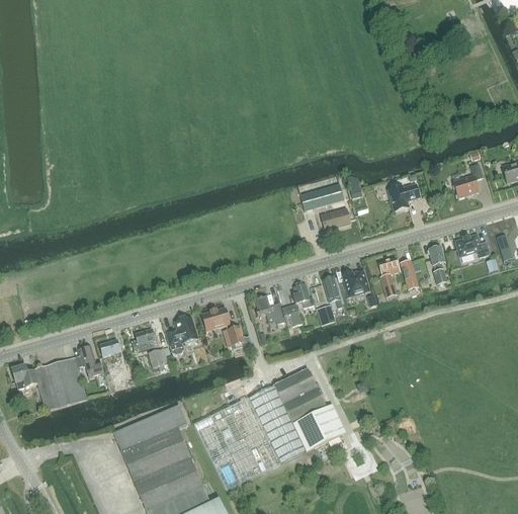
[(374,0),(380,12),(389,8),(384,0),(374,0)]
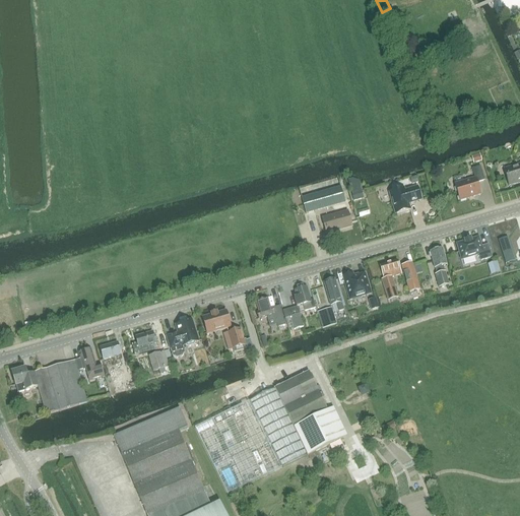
[(519,160),(504,166),(509,182),(517,180),(517,179),(519,178),(519,160)]
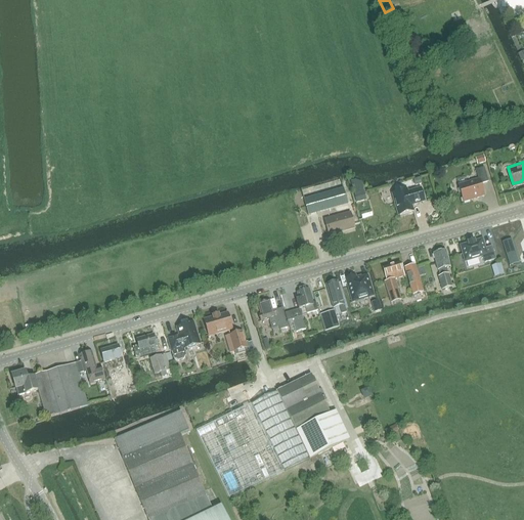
[(478,176),(459,182),(464,199),(472,196),(477,193),(477,195),(484,192),(480,180),(488,178),(484,164),(475,167),(478,176)]
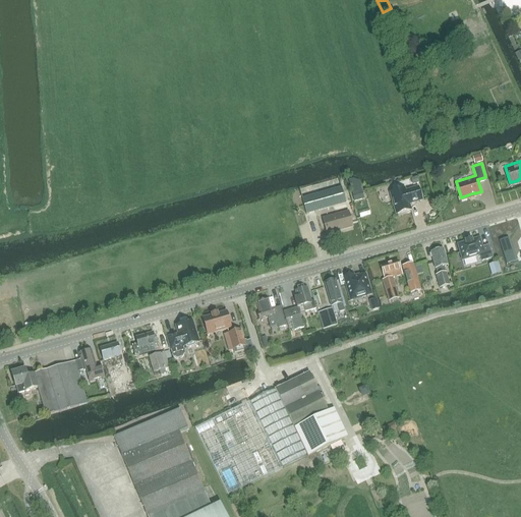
[(313,191),(302,195),(306,211),(346,199),(343,191),(341,184),(313,191)]
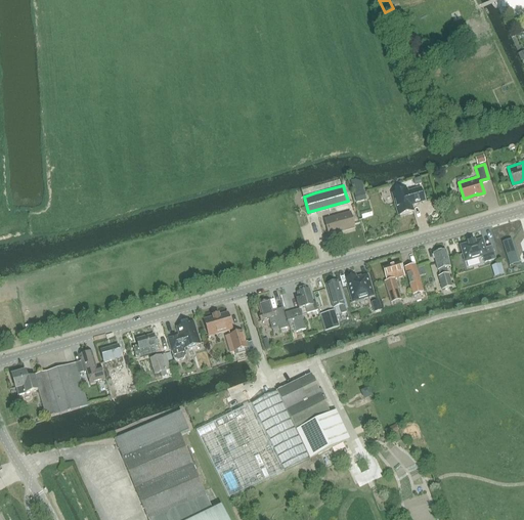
[(421,185),(407,188),(406,186),(392,190),(398,212),(413,208),(411,202),(425,199),(421,185)]
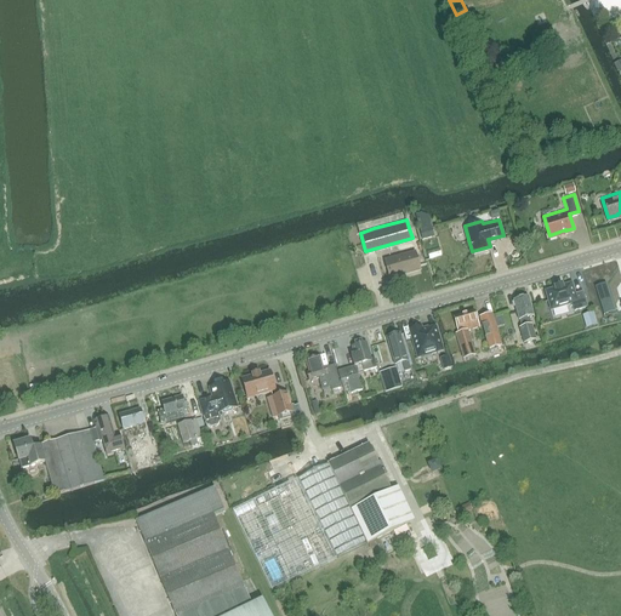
[(389,275),(420,267),(415,249),(385,257),(389,275)]
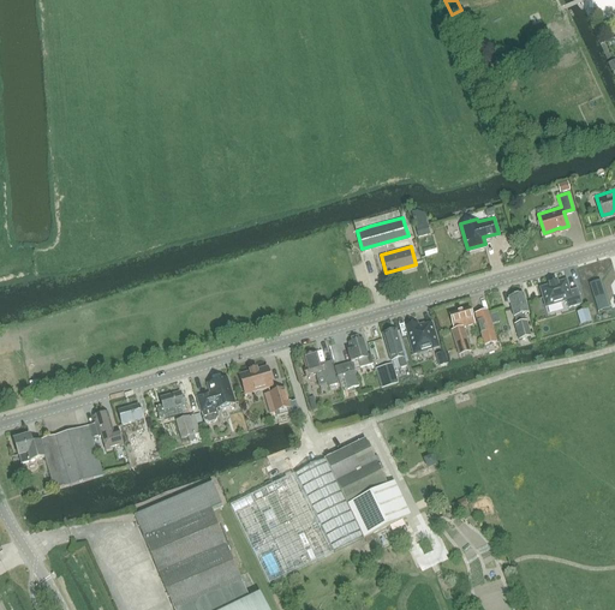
[(549,282),(539,285),(545,303),(566,297),(568,304),(581,300),(577,286),(569,288),(566,276),(557,280),(557,279),(555,280),(551,280),(549,281),(549,282)]
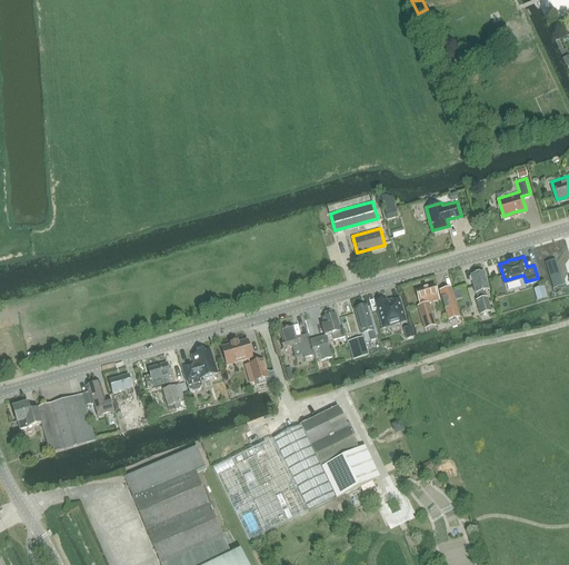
[(555,258),(546,260),(552,281),(560,279),(555,258)]
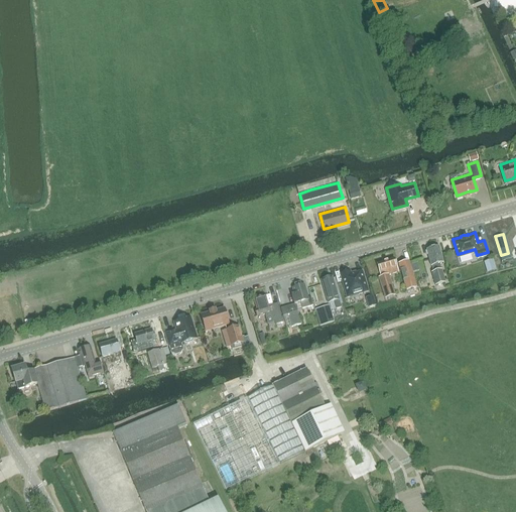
[(441,266),(440,266),(439,261),(443,260),(438,243),(426,246),(431,263),(430,263),(432,268),(431,269),(434,282),(445,279),(441,266)]
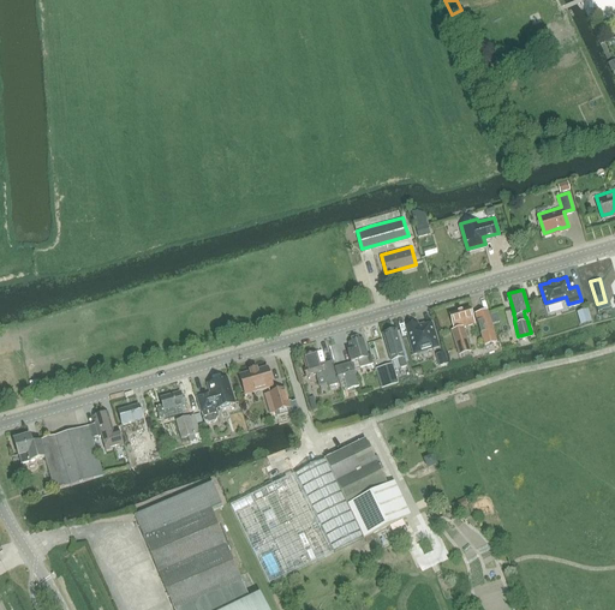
[(454,326),(451,327),(459,352),(471,348),(463,323),(475,320),(470,304),(449,310),(454,326)]
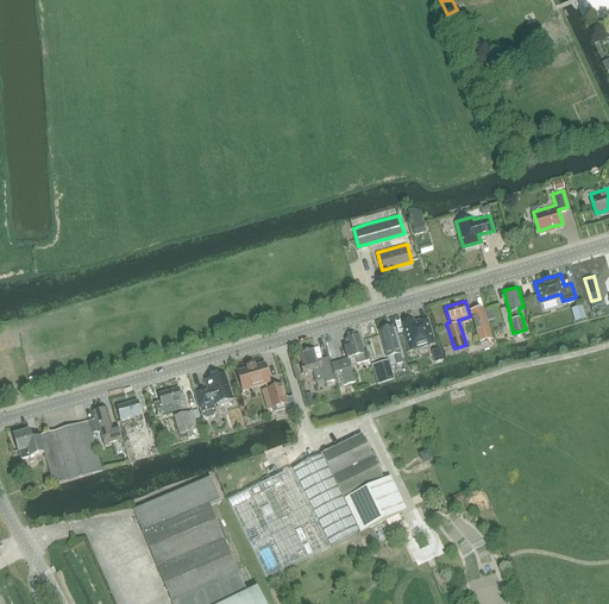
[(491,335),(482,303),(470,307),(479,339),(491,335)]
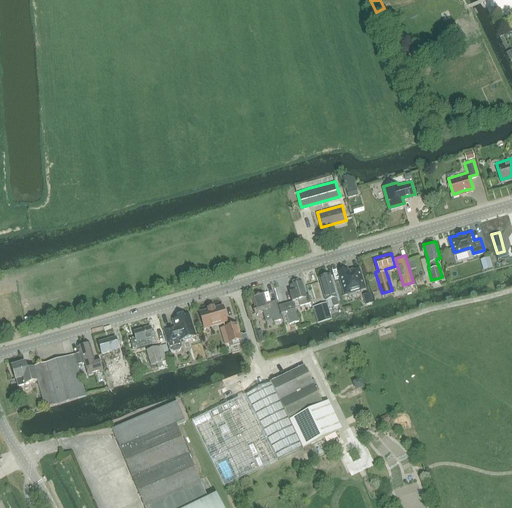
[(347,266),(337,269),(344,292),(365,286),(359,266),(353,268),(353,267),(348,268),(347,266)]
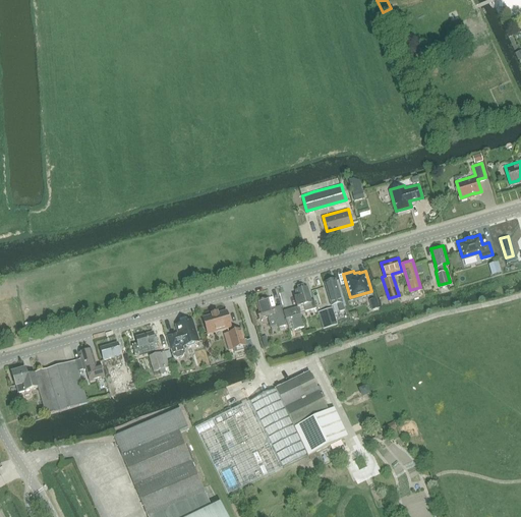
[(335,277),(325,280),(331,303),(337,301),(339,309),(344,307),(335,277)]
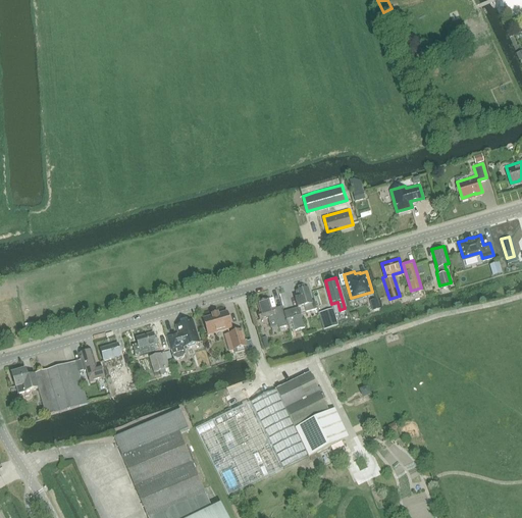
[(314,298),(312,299),(308,286),(296,289),(298,295),(295,296),(298,304),(304,303),(304,305),(306,309),(317,306),(314,298)]
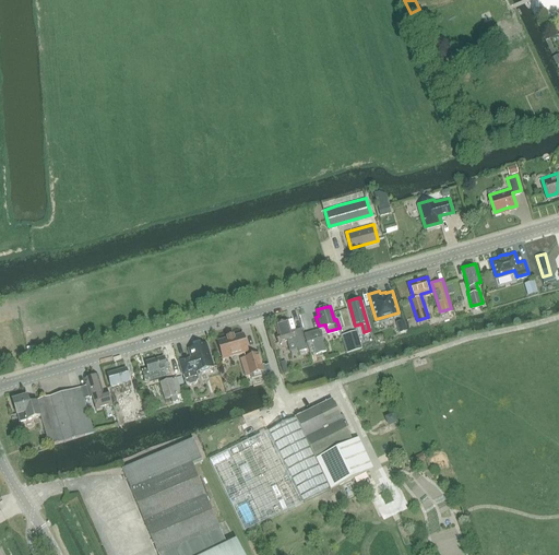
[(300,326),(293,328),(289,329),(286,318),(276,321),(278,332),(276,332),(278,340),(286,338),(289,347),(296,345),(297,349),(307,345),(300,326)]
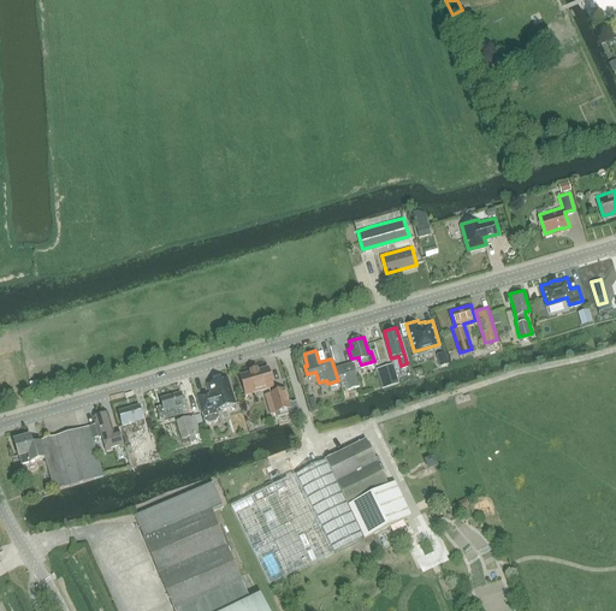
[(351,360),(335,365),(343,389),(360,383),(353,359),(351,360)]
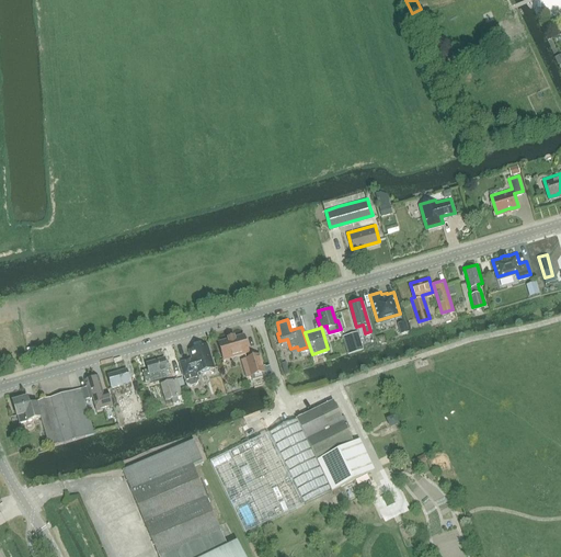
[(350,334),(346,336),(347,341),(359,338),(358,331),(355,332),(350,334)]
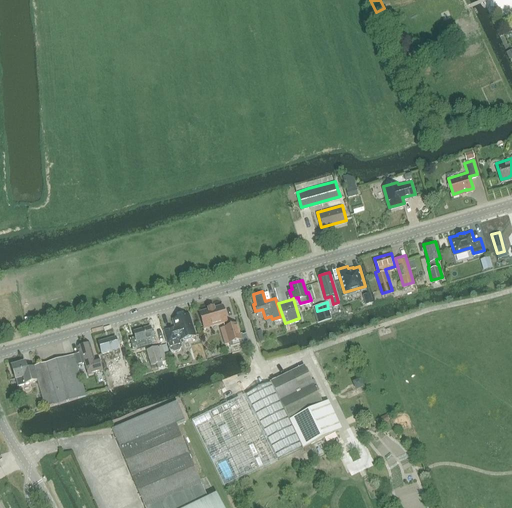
[(227,319),(222,303),(214,305),(214,304),(207,306),(207,307),(199,309),(204,325),(227,319)]
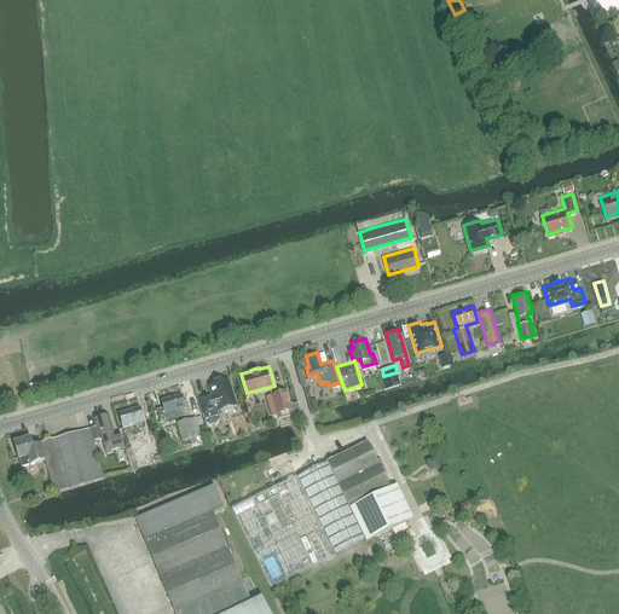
[(212,393),(198,398),(206,421),(207,421),(210,422),(217,420),(219,417),(220,416),(218,409),(221,407),(224,409),(231,406),(232,404),(236,403),(229,376),(208,383),(212,393)]
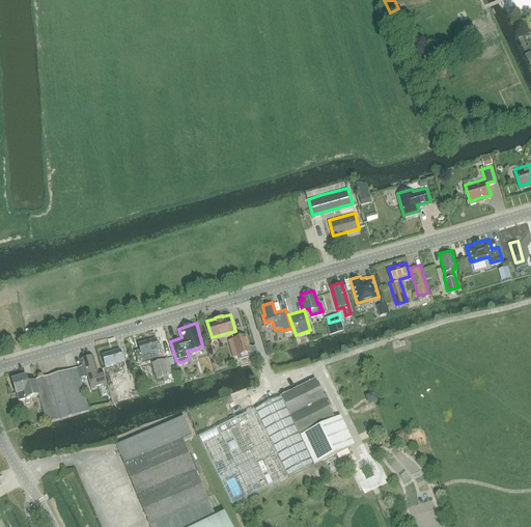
[(245,333),(232,337),(238,353),(250,350),(245,333)]
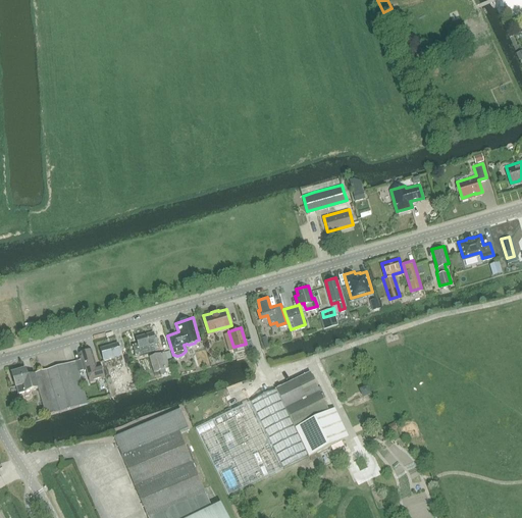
[(139,345),(134,346),(136,354),(148,350),(147,344),(150,343),(151,350),(160,347),(158,341),(156,341),(153,329),(136,334),(139,345)]
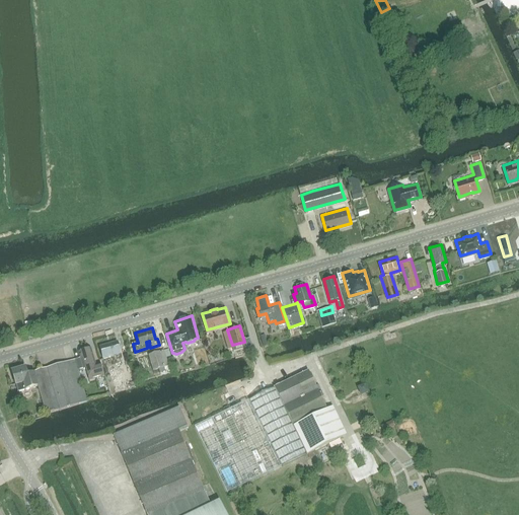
[(103,356),(121,351),(117,338),(99,343),(103,356)]
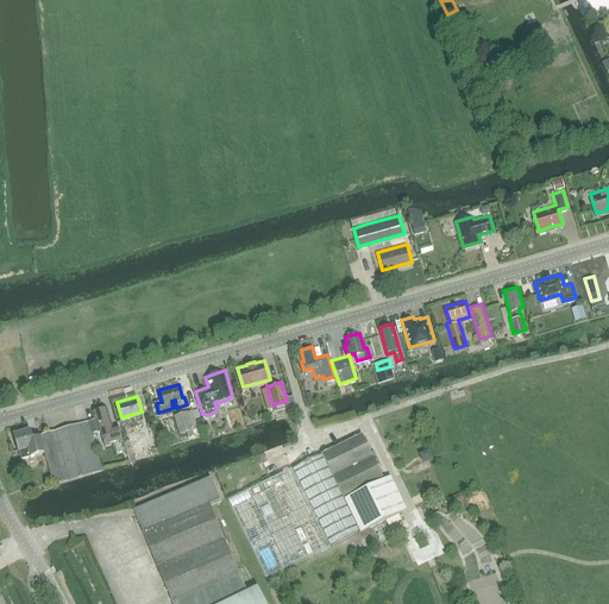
[(107,406),(92,409),(98,429),(100,428),(105,442),(123,438),(119,426),(108,429),(108,426),(112,425),(107,406)]
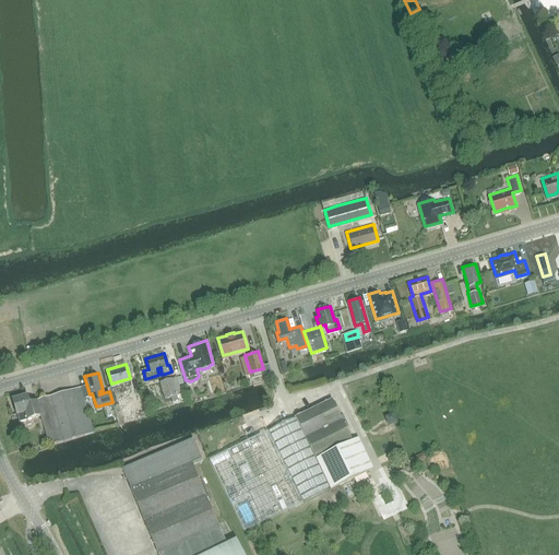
[(165,396),(181,391),(176,374),(159,379),(165,396)]
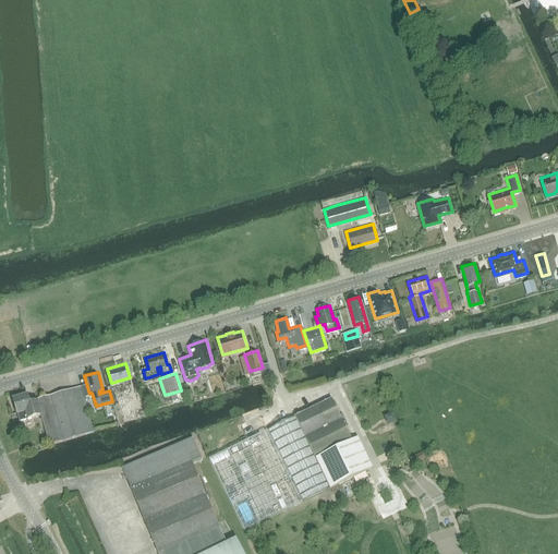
[(123,417),(145,410),(136,384),(116,390),(123,417)]
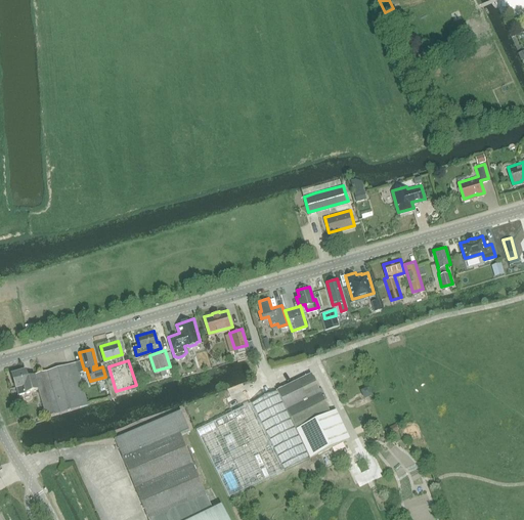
[(34,373),(38,387),(46,415),(80,404),(68,362),(34,373)]
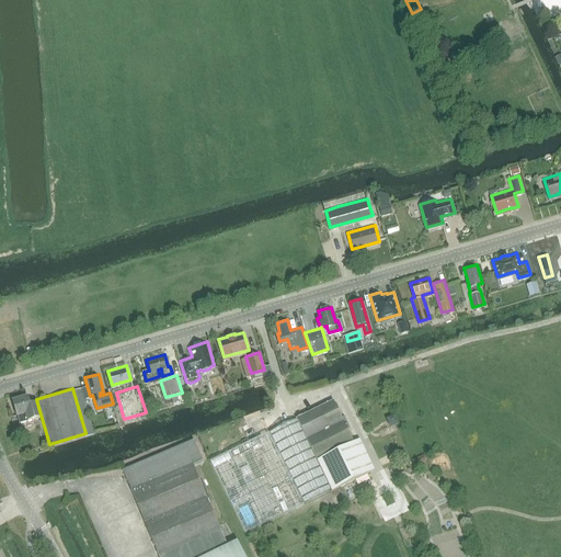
[(19,420),(41,415),(37,402),(30,405),(27,395),(13,399),(19,420)]
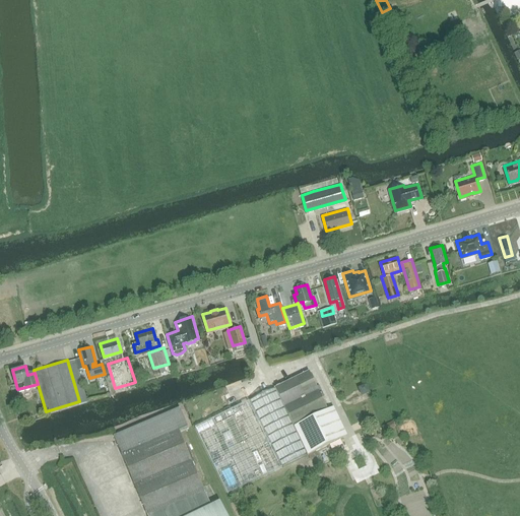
[(274,385),(307,452),(334,439),(321,409),(327,406),(309,368),(274,384),(274,385)]
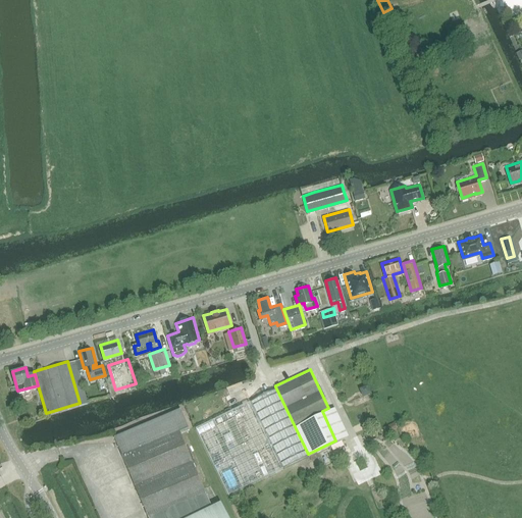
[(228,494),(308,454),(275,386),(195,426),(228,494)]
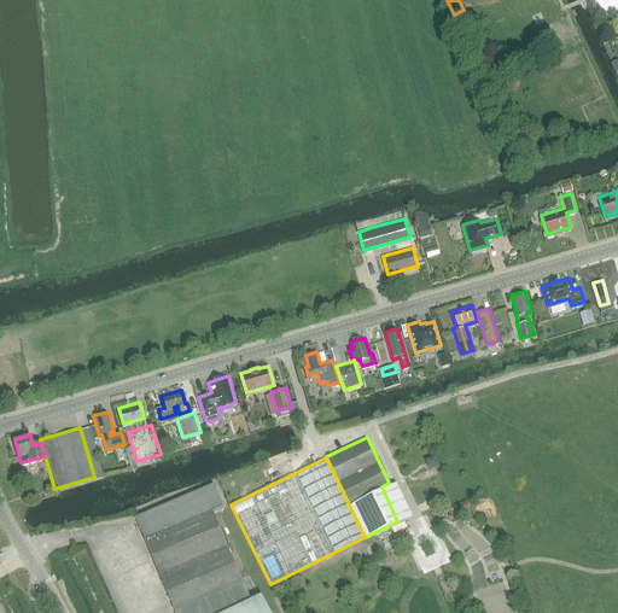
[(134,514),(144,536),(211,508),(223,503),(213,482),(134,514)]
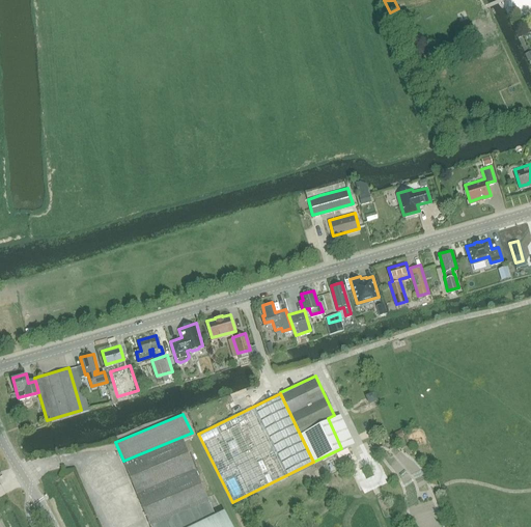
[(182,437),(123,461),(149,523),(151,526),(230,526),(223,511),(216,515),(208,499),(182,437)]
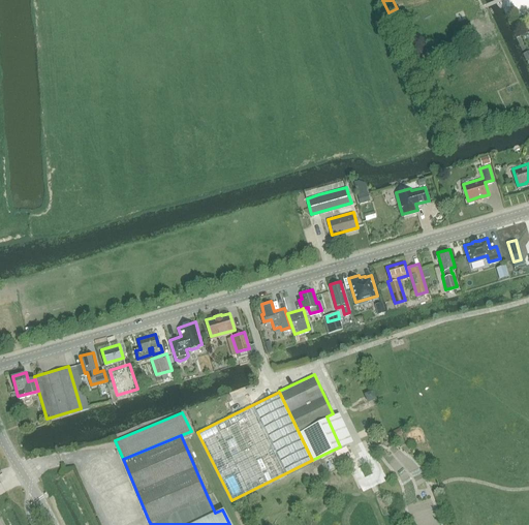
[(120,500),(125,513),(129,511),(134,523),(146,519),(135,494),(120,500)]
